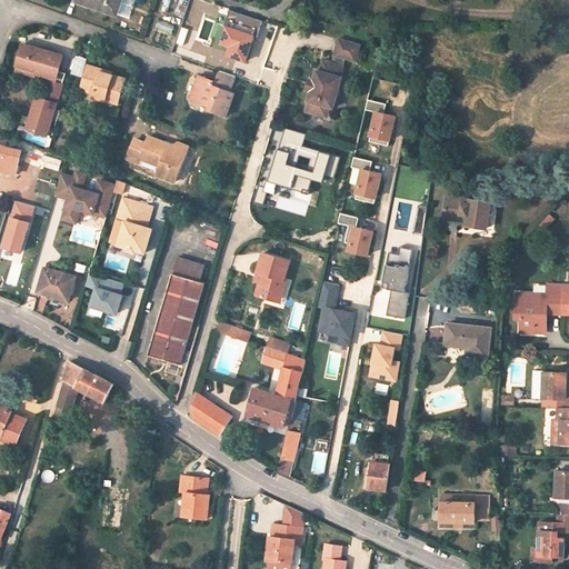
[(128,17),(132,0),(79,0),(79,2),(116,15),(117,12),(128,17)]
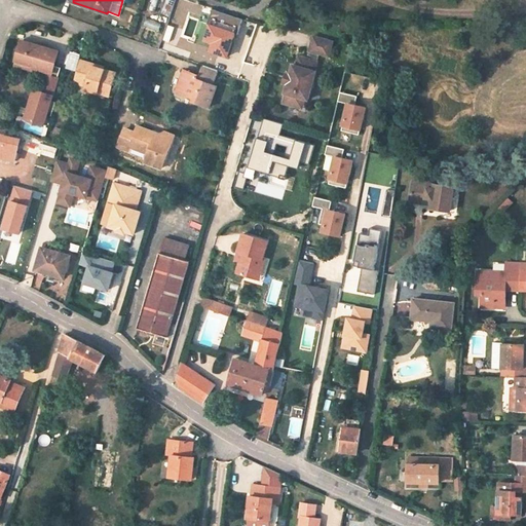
[(174,5),(187,9),(190,1),(185,0),(160,0),(157,12),(170,17),(174,5)]
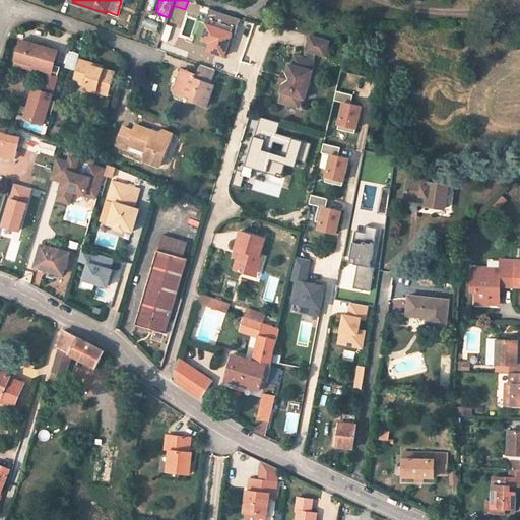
[(329,40),(310,36),(306,50),(326,55),(329,40)]
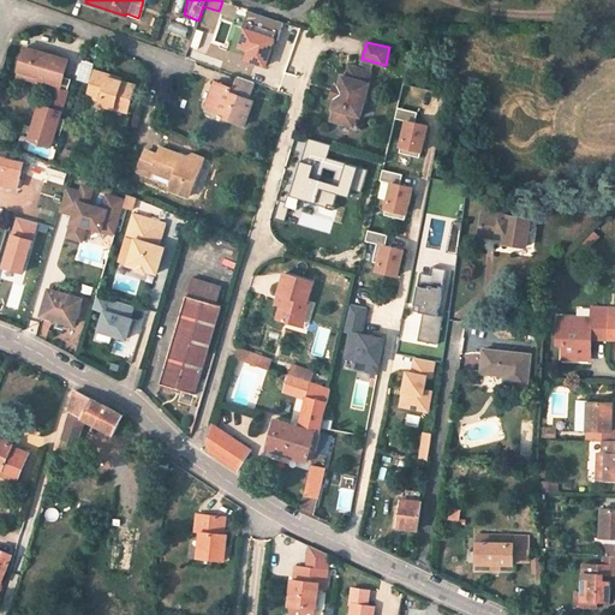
[(69,60),(25,47),(18,72),(37,78),(61,85),(69,60)]
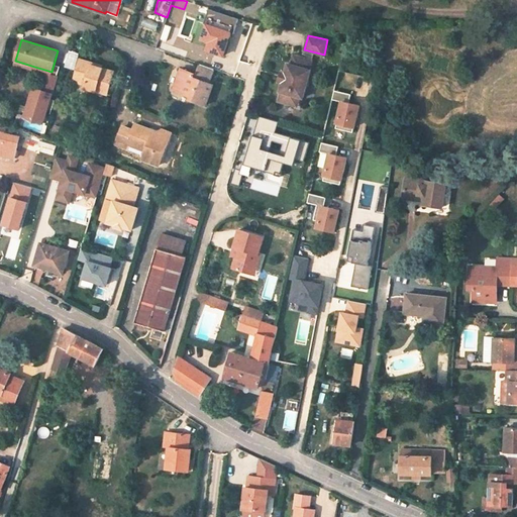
[(300,67),(302,57),(294,55),(292,65),(300,67)]
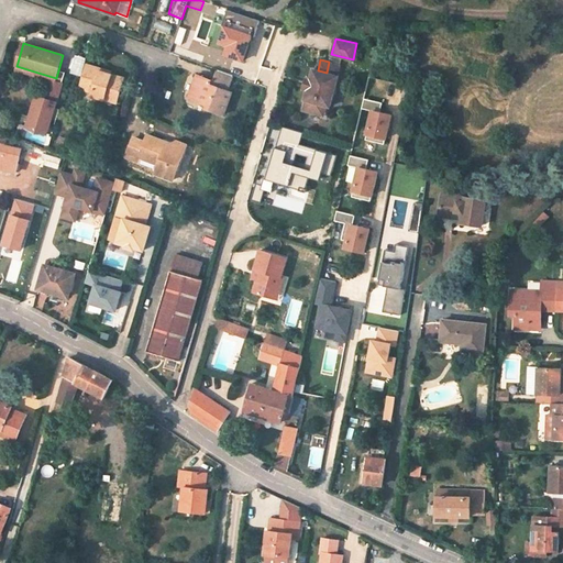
[(339,76),(341,65),(329,62),(327,73),(318,70),(313,69),(311,78),(309,89),(306,100),(308,100),(305,110),(316,113),(318,103),(328,106),(331,107),(340,76),(339,76)]
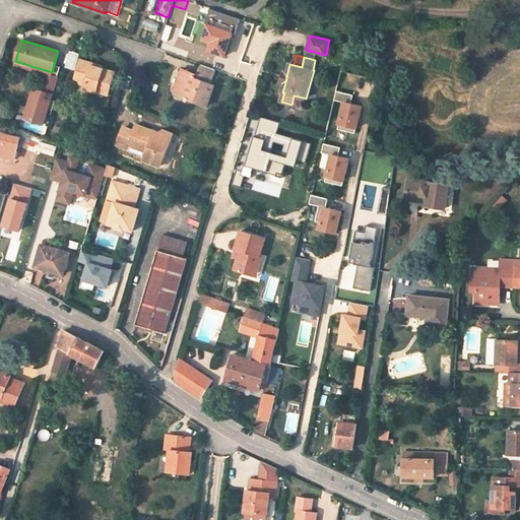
[(104,66),(81,59),(74,82),(85,85),(84,87),(108,94),(110,87),(115,71),(104,68),(104,66)]
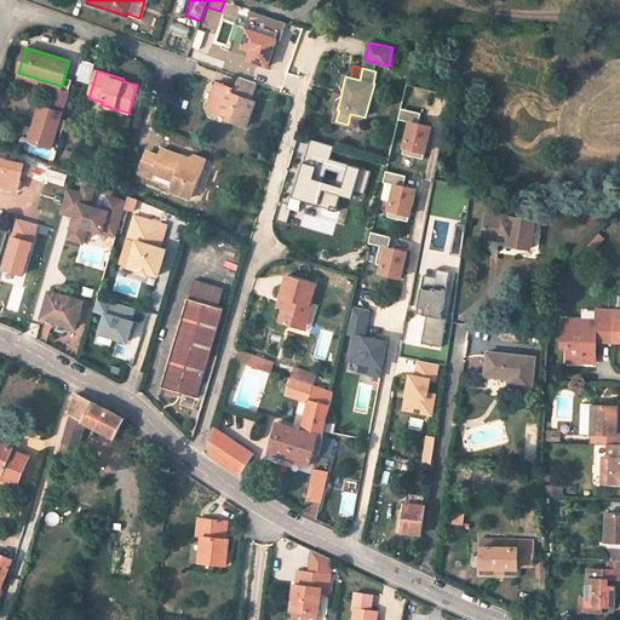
[(18,73),(16,79),(36,85),(38,79),(18,73)]
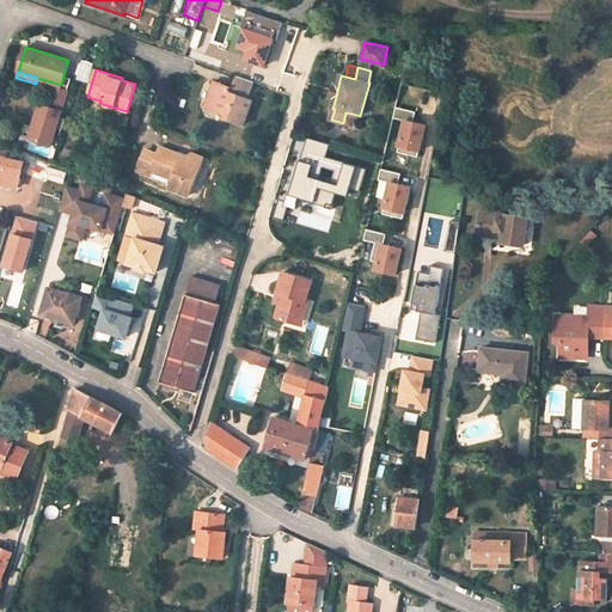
[(252,101),(248,99),(254,81),(236,75),(231,89),(214,83),(206,105),(226,112),(225,117),(244,123),(252,101)]
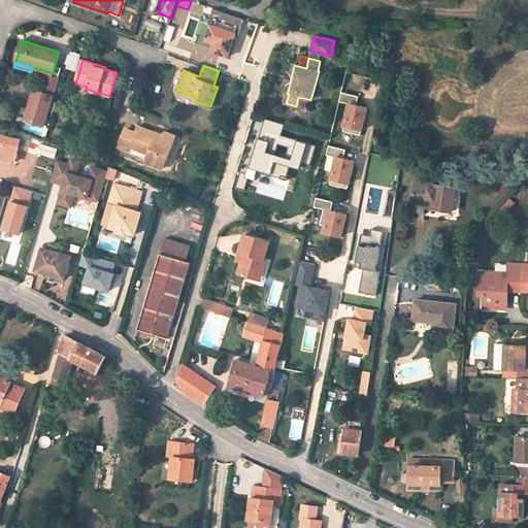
[(61,79),(52,76),(47,89),(58,92),(61,79)]
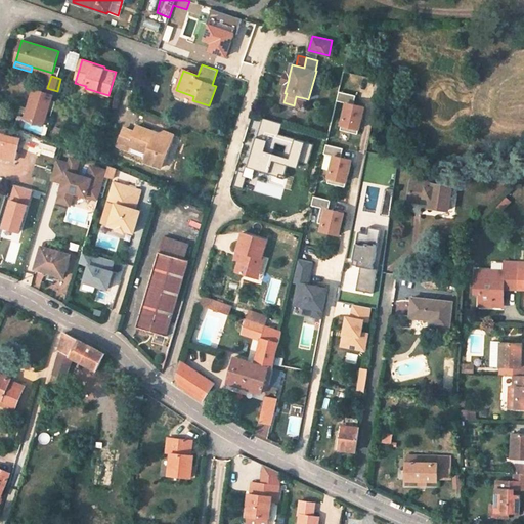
[(364,106),(354,104),(356,95),(340,91),(337,100),(347,102),(341,130),(358,134),(364,106)]
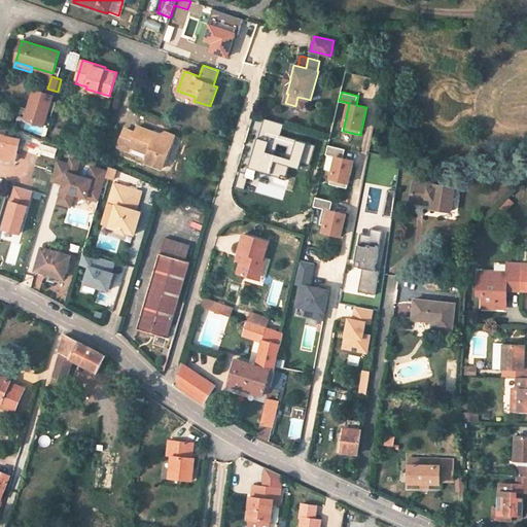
[(56,98),(36,93),(28,119),(47,126),(56,98)]
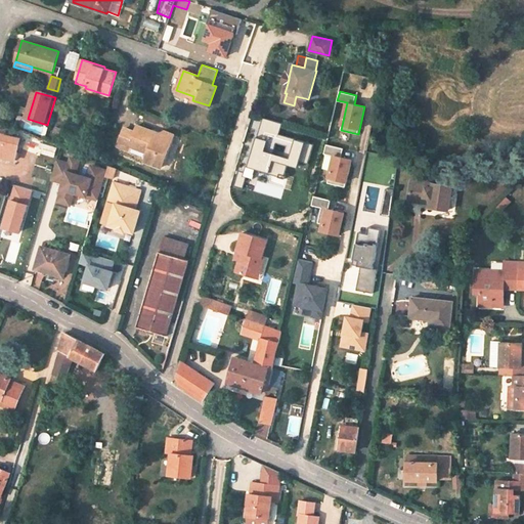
[(296,96),(294,105),(303,108),(305,98),(296,96)]
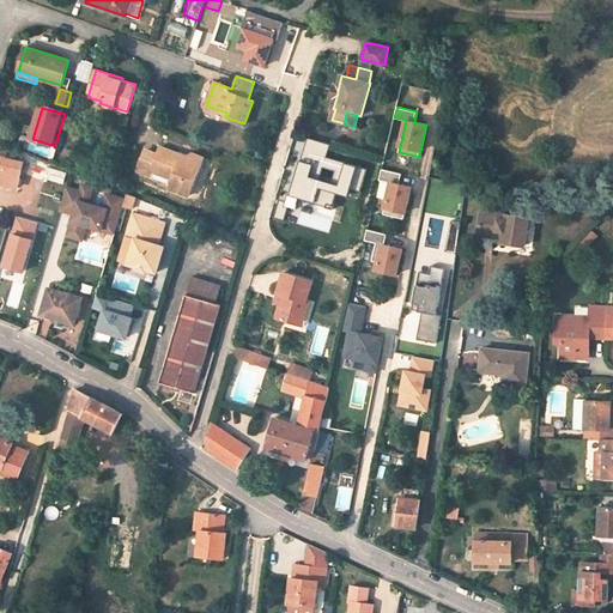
[(297,162),(289,195),(313,202),(317,188),(347,196),(354,168),(326,159),(328,145),(305,140),(301,162),(297,162)]
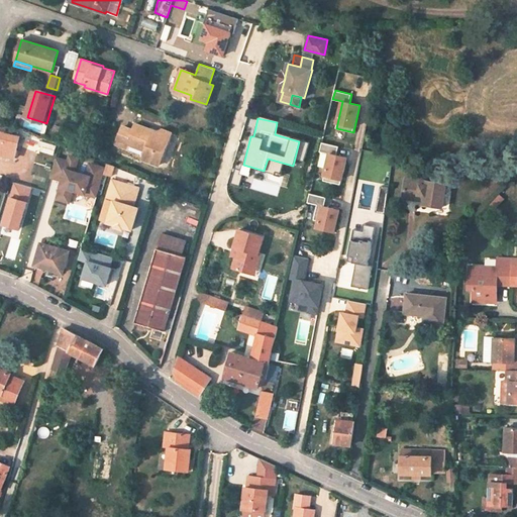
[(160,166),(171,133),(161,130),(157,132),(134,124),(132,131),(121,127),(115,144),(127,148),(128,145),(145,151),(142,160),(160,166)]
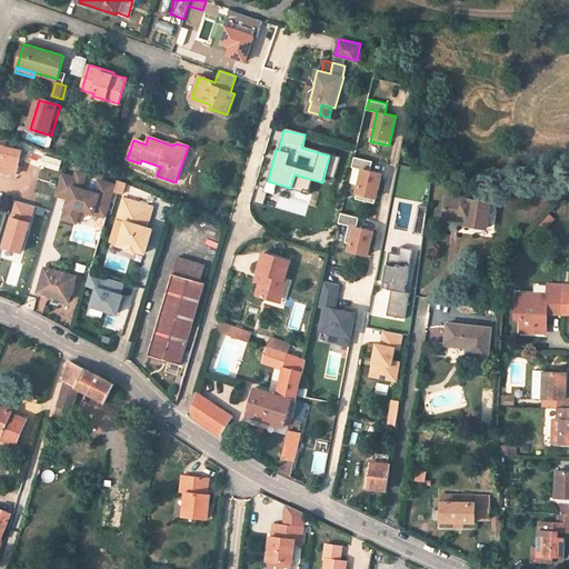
[(0,169),(16,173),(21,151),(0,146),(0,169)]
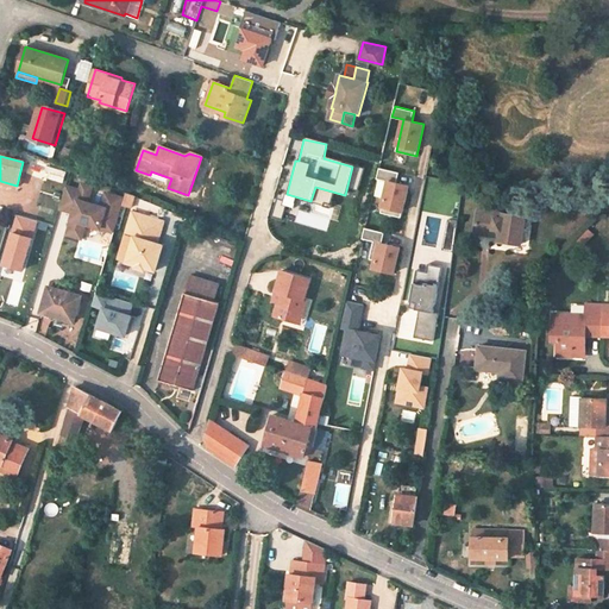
[(62,183),(66,173),(46,167),(45,170),(50,173),(48,179),(62,183)]
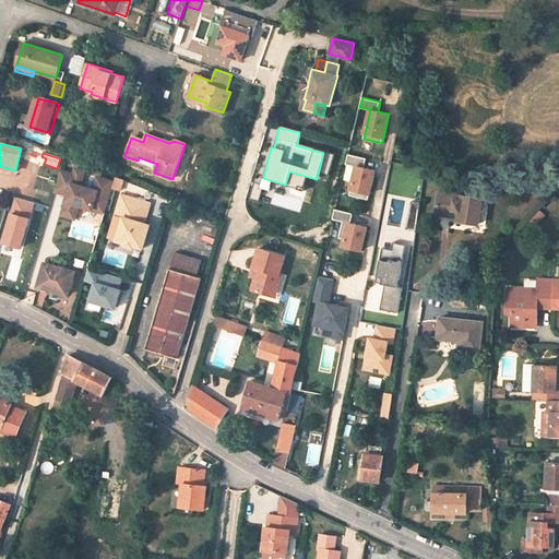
[(346,164),(357,167),(349,195),(368,200),(376,170),(365,168),(367,158),(348,154),(346,164)]
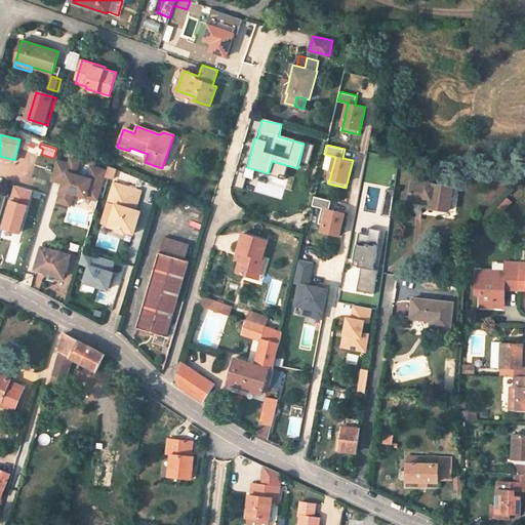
[(72,198),(74,193),(97,200),(107,171),(91,167),(87,180),(80,178),(81,176),(76,174),(80,161),(72,158),(70,163),(64,183),(61,195),(72,198)]
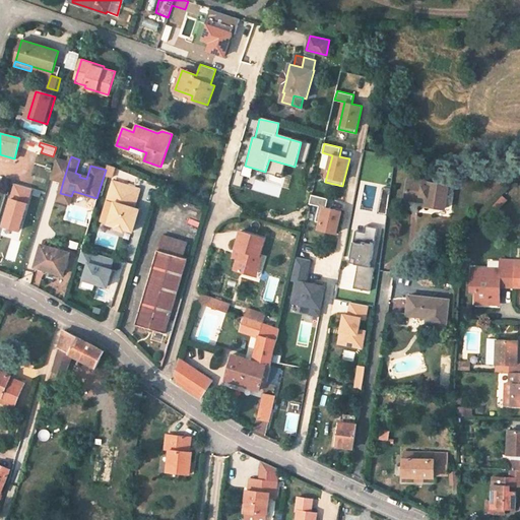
[(63,181),(69,161),(57,158),(51,178),(63,181)]
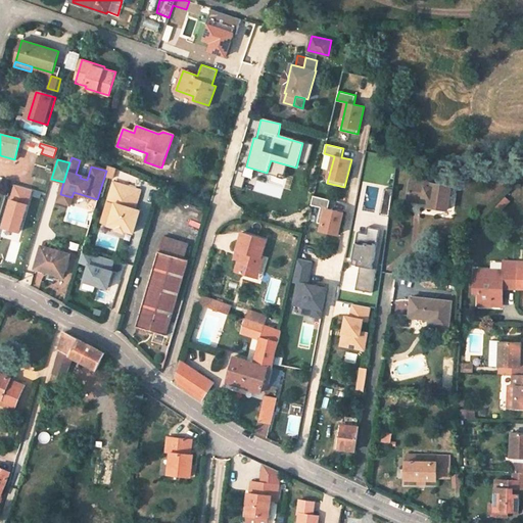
[(447,209),(452,183),(432,180),(432,186),(426,185),(427,182),(411,179),(408,200),(429,203),(428,206),(447,209)]
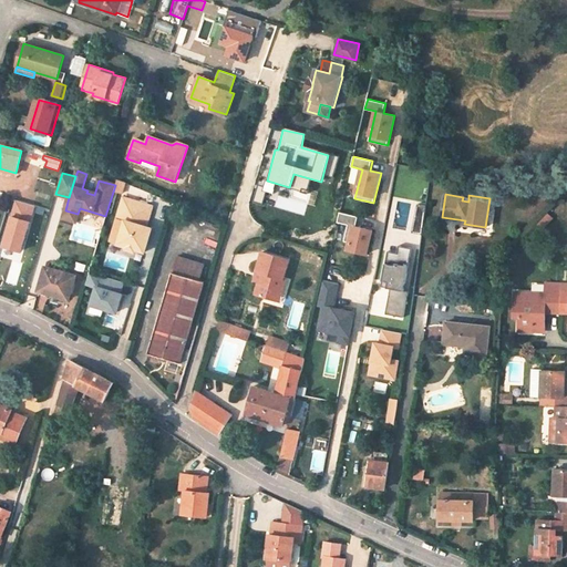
[(146,226),(152,206),(124,197),(117,217),(125,219),(119,243),(126,246),(126,248),(136,250),(136,249),(144,250),(152,228),(146,226)]
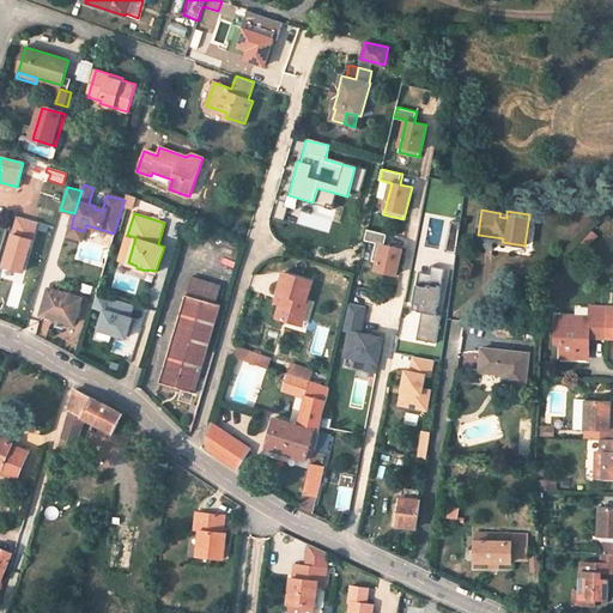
[(37,224),(16,217),(0,266),(0,267),(23,272),(37,224)]
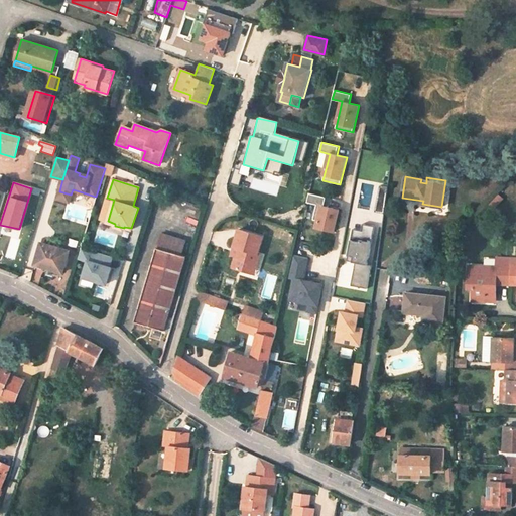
[(71,195),(59,191),(56,199),(69,203),(71,195)]
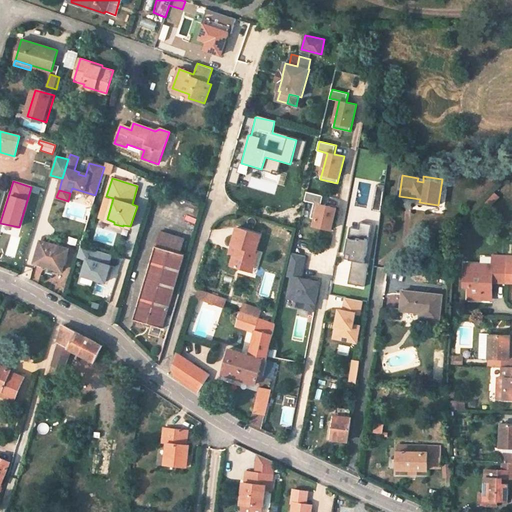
[(322,204),(324,196),(307,192),(305,201),(315,203),(311,218),(316,219),(315,225),(332,230),(336,213),(330,211),(331,206),(322,204)]
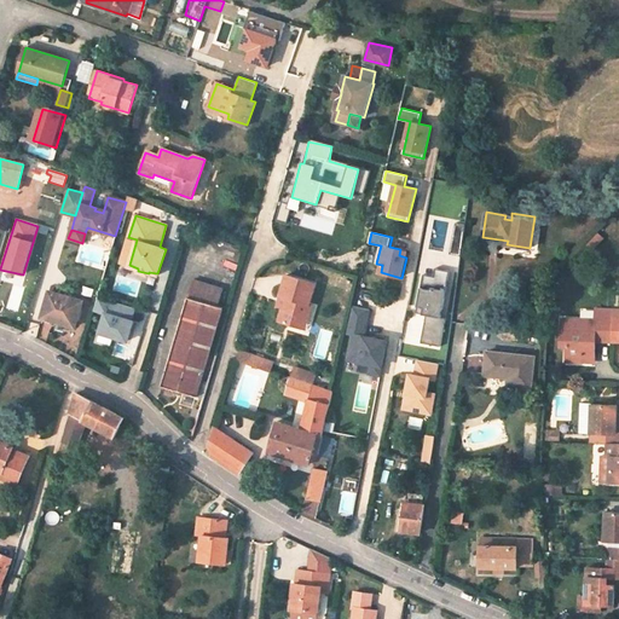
[(590,250),(603,238),(597,232),(584,246),(590,250)]
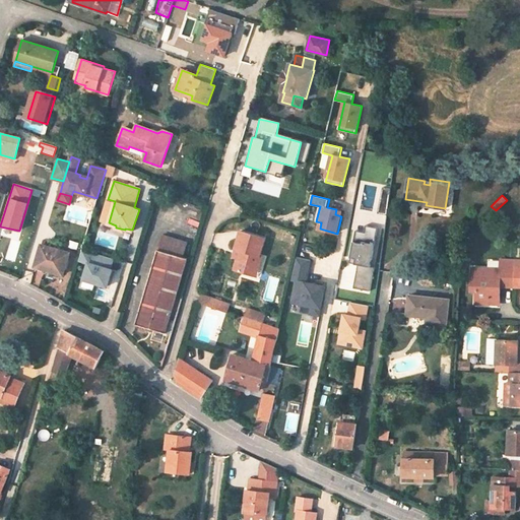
[(373,269),(369,268),(378,229),(366,226),(365,233),(356,231),(349,258),(355,259),(353,264),(356,265),(351,288),(368,293),(373,269)]
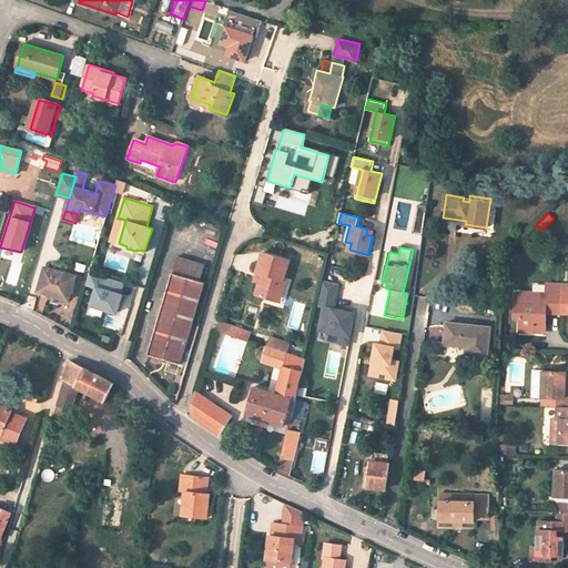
[(290,260),(263,252),(257,271),(263,273),(256,294),(273,300),(277,287),(283,290),(286,280),(284,279),(290,260)]
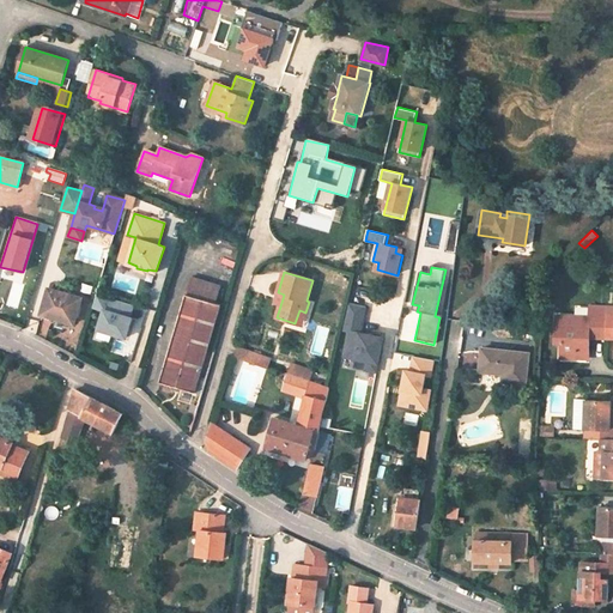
[(190,277),(186,293),(161,382),(195,393),(220,304),(214,303),(219,285),(190,277)]
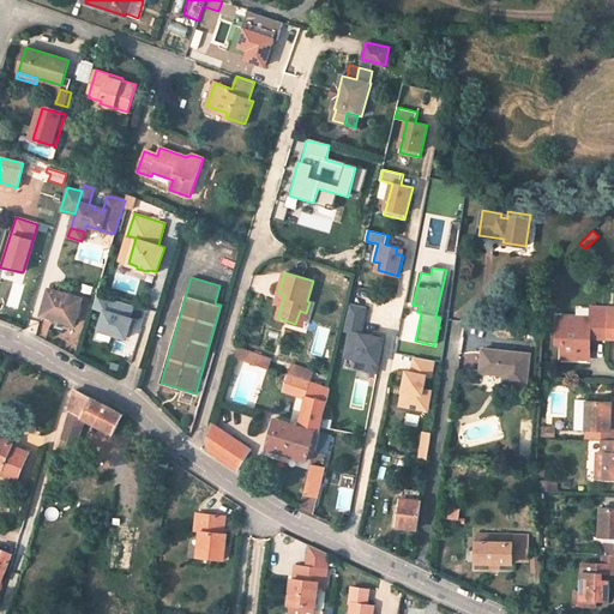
[(82,299),(48,288),(41,314),(73,324),(82,299)]
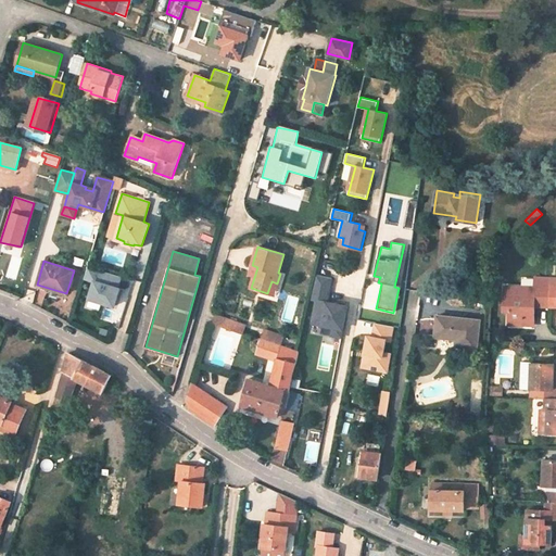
[(117,288),(121,276),(88,266),(84,278),(95,281),(89,299),(102,302),(114,306),(119,288),(117,288)]
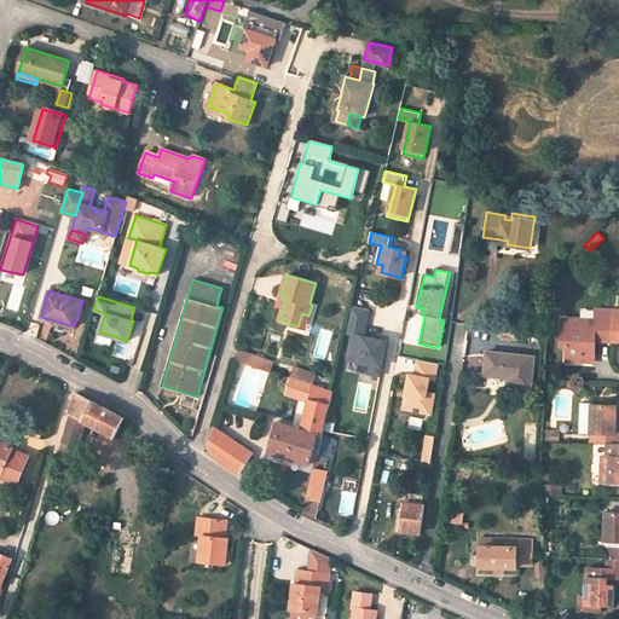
[(536,302),(518,300),(515,317),(533,320),(536,302)]
